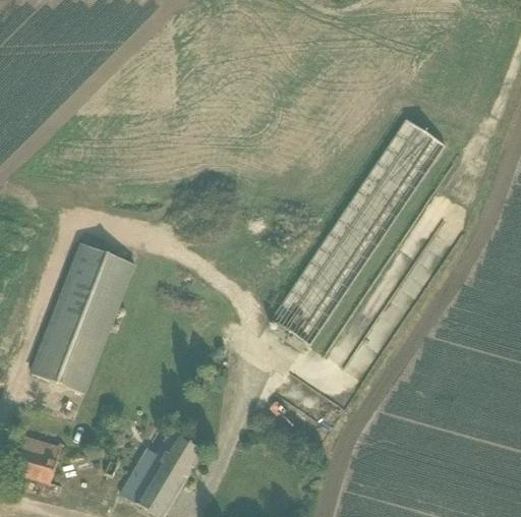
[(406,118),(271,319),(308,345),(445,145),(406,118)]
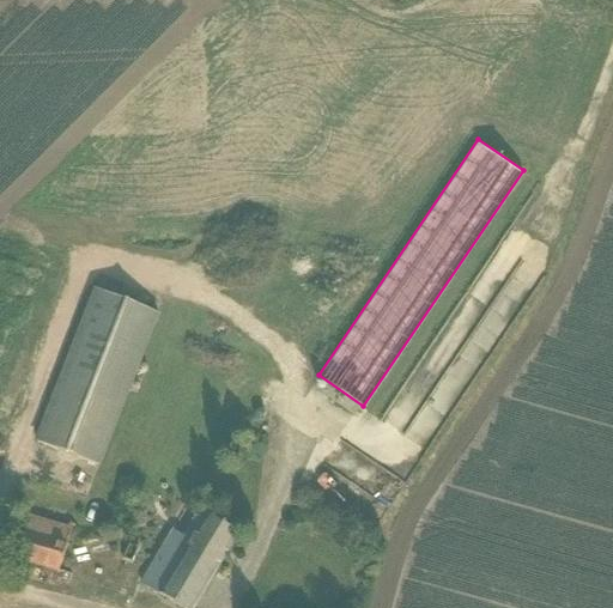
[(102,463),(162,310),(95,285),(36,437),(102,463)]
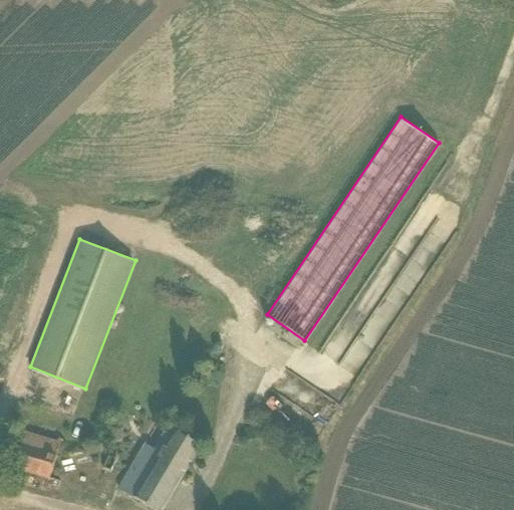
[(161,451),(147,443),(120,488),(157,509),(161,509),(201,445),(174,429),(161,451)]
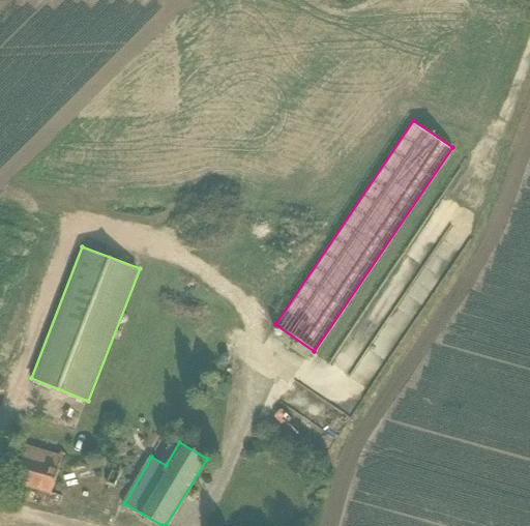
[(25,444),(15,480),(115,509),(127,469),(63,450),(62,455),(25,444)]
